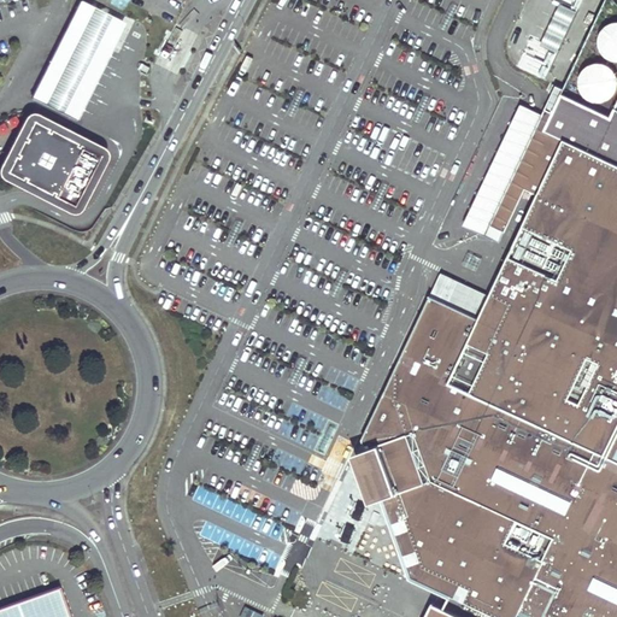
[(33,98),(76,121),(97,81),(125,21),(81,0),(52,60),(33,98)]
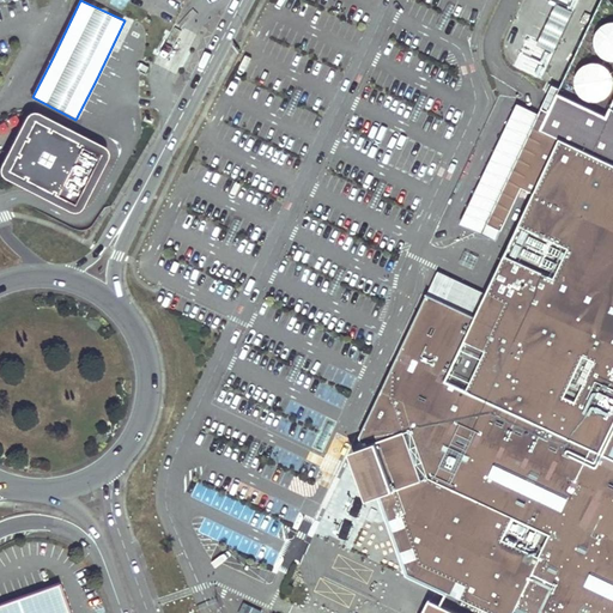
[(575,12),(558,4),(536,46),(553,54),(575,12)]
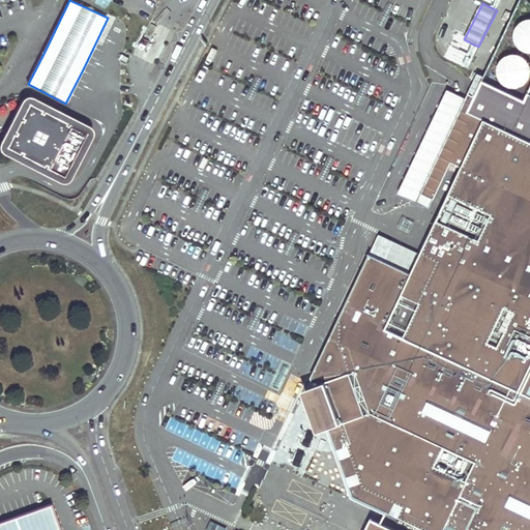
[(392,7),(387,4),(379,21),(385,24),(392,7)]
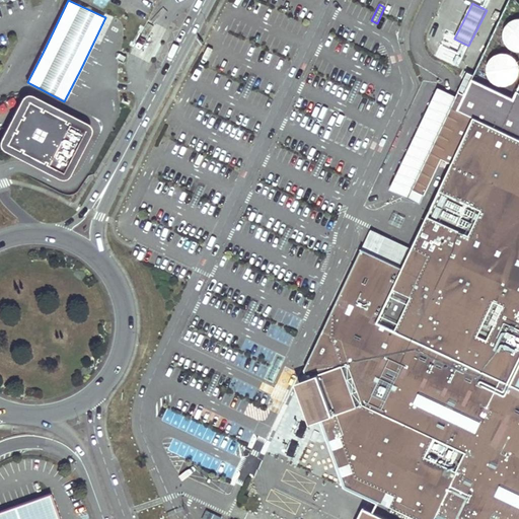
[(518,17),(518,18),(513,19),(509,23),(507,27),(505,32),(505,38),(507,42),(510,46),(515,49),(518,50),(518,17)]
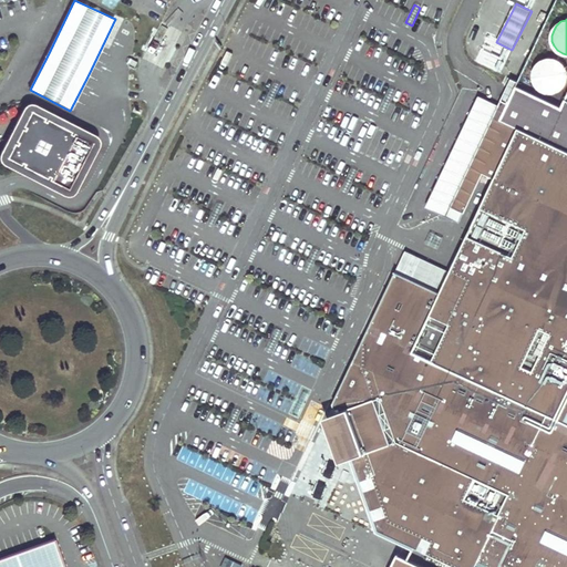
[(511,51),(488,40),(477,62),(501,72),(511,51)]
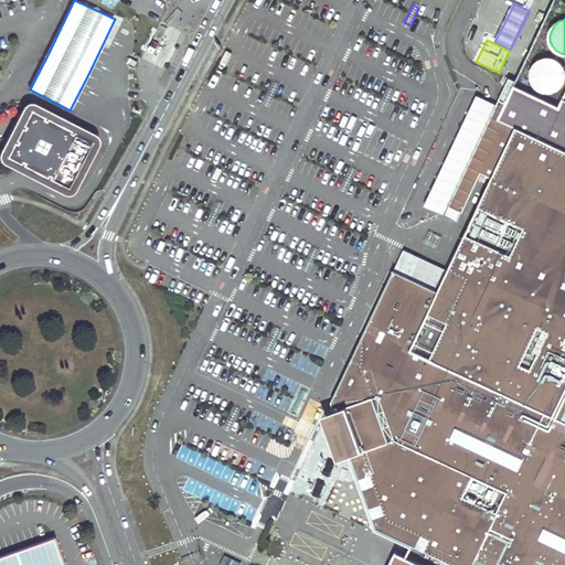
[(564,66),(564,65),(561,61),(555,57),(550,56),(544,57),(539,61),(535,64),(532,70),(532,75),(533,82),(536,86),(541,89),(546,92),(552,92),(557,91),(563,86),(564,82),(564,66)]
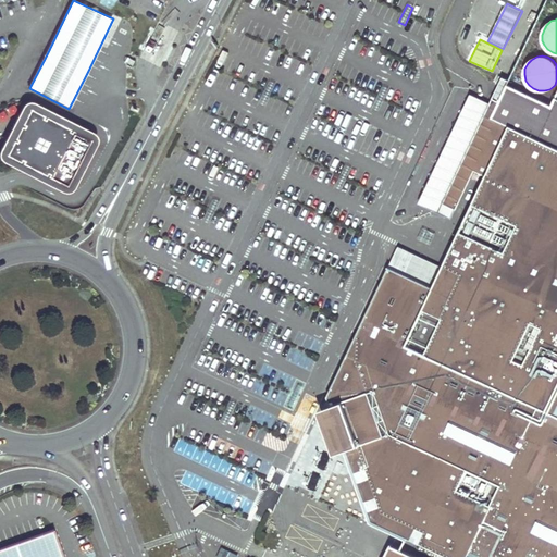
[(347,454),(353,471),(355,477),(367,508),(371,520),(406,536),(406,537),(401,547),(391,542),(383,556),(556,556),(556,95),(553,106),(507,86),(510,81),(503,78),(491,104),(444,205),(456,209),(475,171),(486,176),(442,268),(398,247),(394,257),(329,399),(330,409),(338,403),(343,415),(334,418),(337,426),(341,436),(349,433),(351,438),(356,448),(356,450),(347,454)]
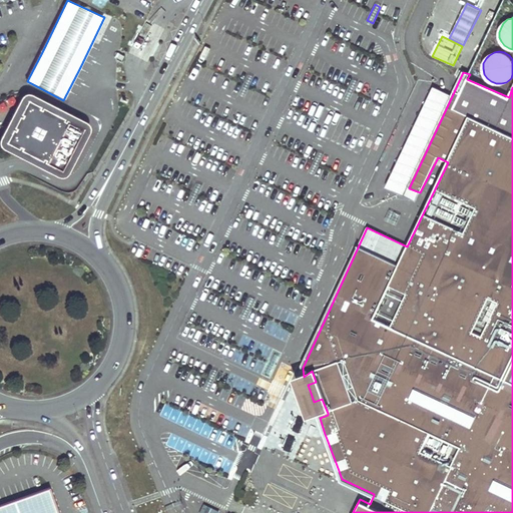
[(253,78),(247,76),(240,91),(246,94),(253,78)]
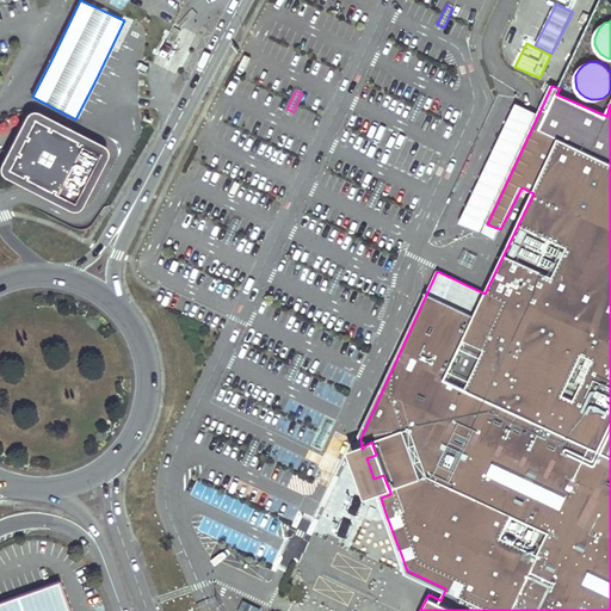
[(426,99),(419,97),(411,113),(418,117),(426,99)]
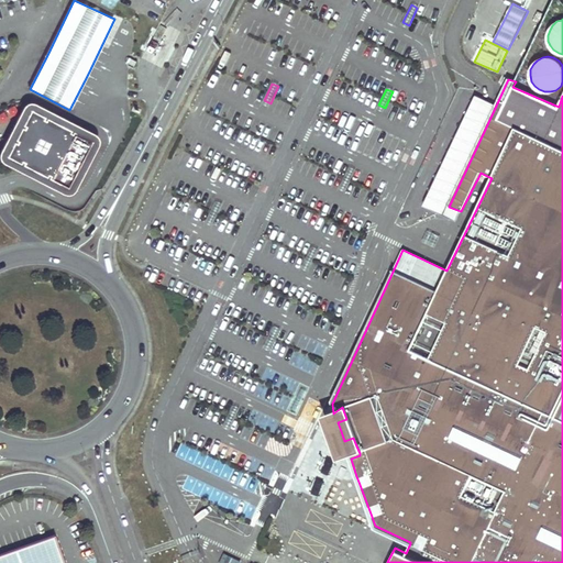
[(449,207),(496,106),(476,96),(423,206),(457,221),(461,211),(449,207)]
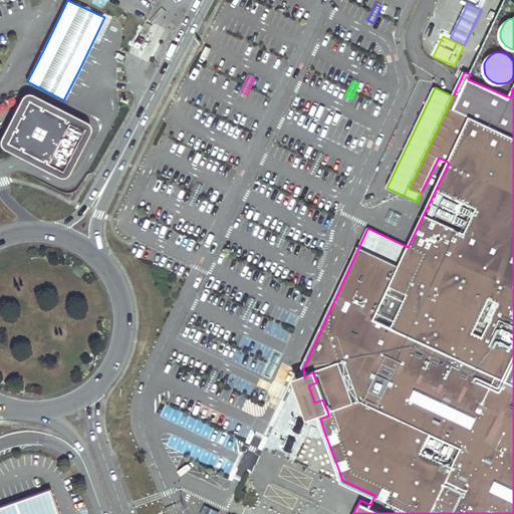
[(92,122),(30,91),(28,91),(26,91),(24,92),(21,98),(6,127),(1,137),(0,139),(0,145),(0,146),(63,179),(65,179),(68,177),(93,127),(93,124),(92,122)]
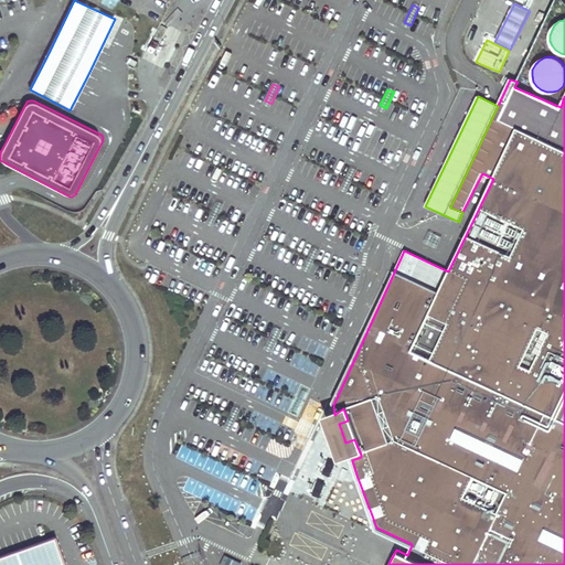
[(350,169),(341,187),(348,189),(355,171),(350,169)]
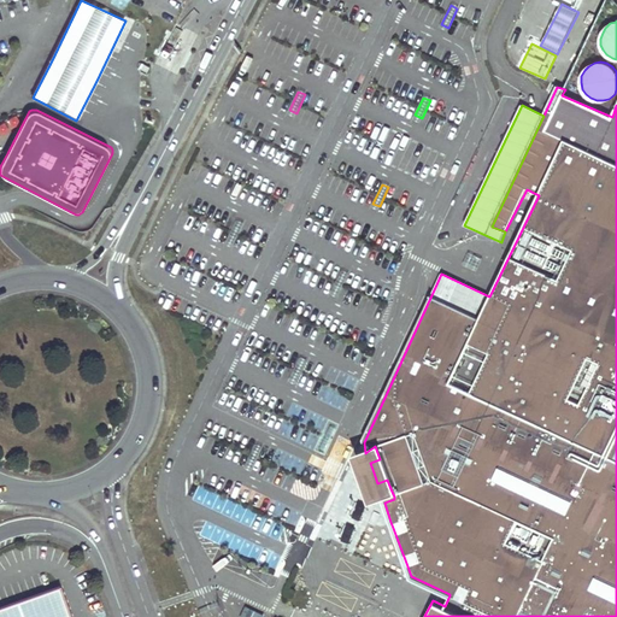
[(244,224),(236,222),(228,240),(235,244),(244,224)]
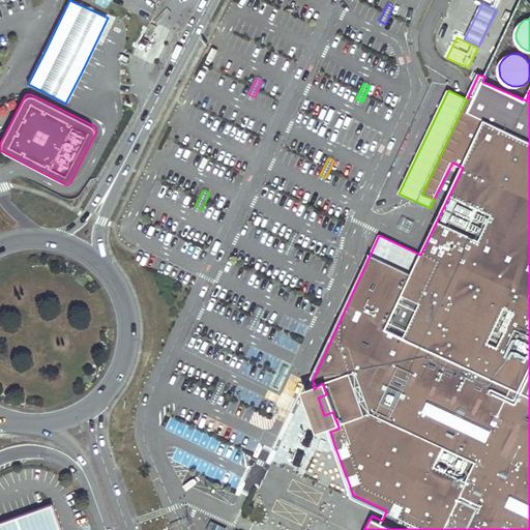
[(408,221),(403,217),(398,229),(404,231),(408,221)]
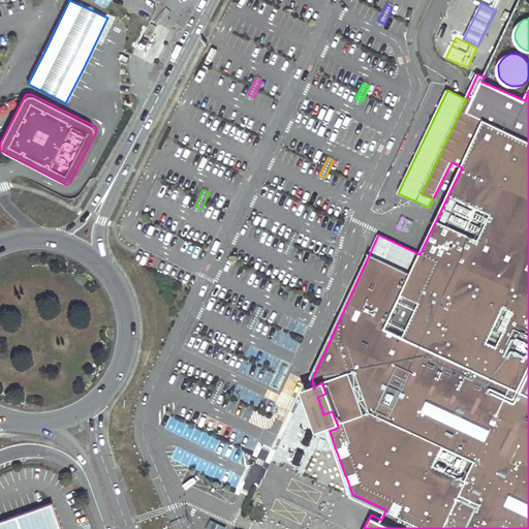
[(408,234),(413,222),(407,220),(403,230),(408,234)]
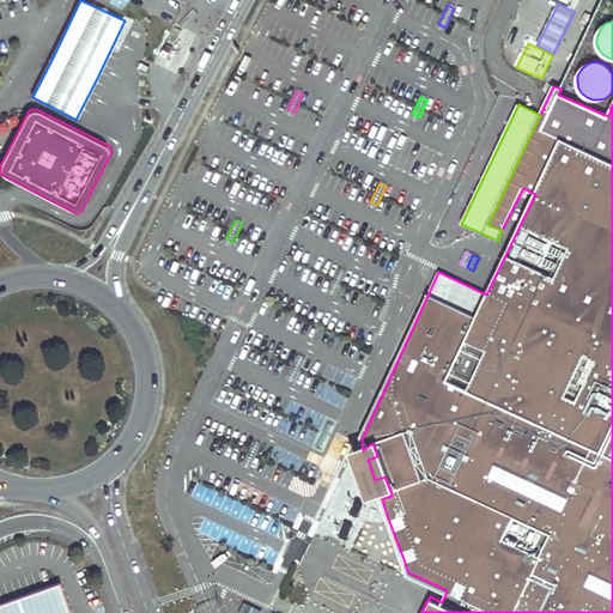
[(346,273),(339,269),(331,289),(338,292),(346,273)]
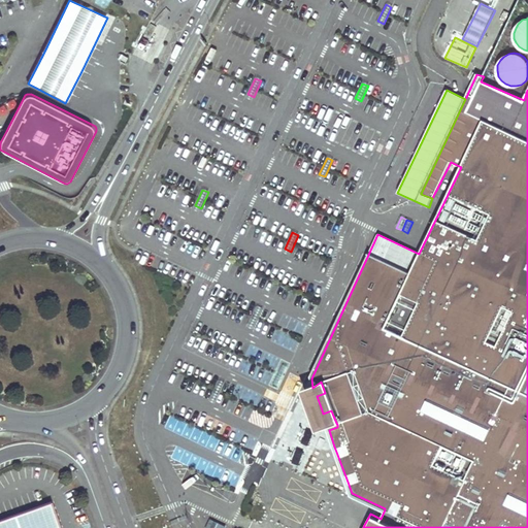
[(262,309),(257,307),(250,323),(256,325),(262,309)]
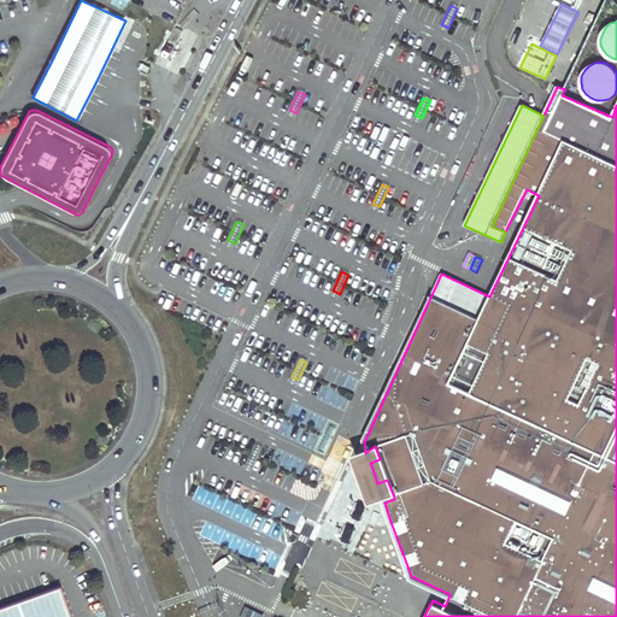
[(263,448),(256,445),(247,463),(254,466),(263,448)]
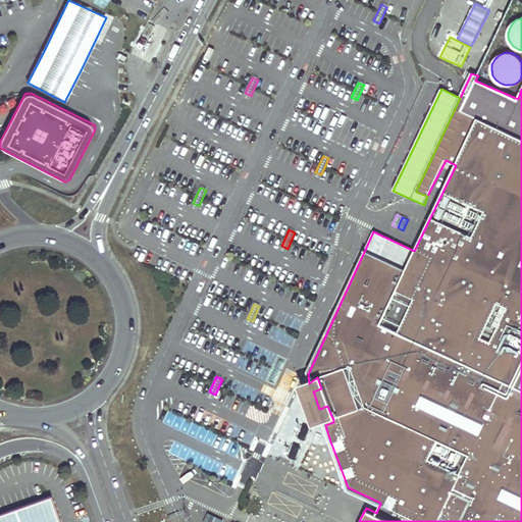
[(320,385),(317,377),(309,383),(296,388),(311,429),(325,425),(333,422),(333,420),(327,406),(319,409),(316,400),(313,392),(321,388),(320,385)]
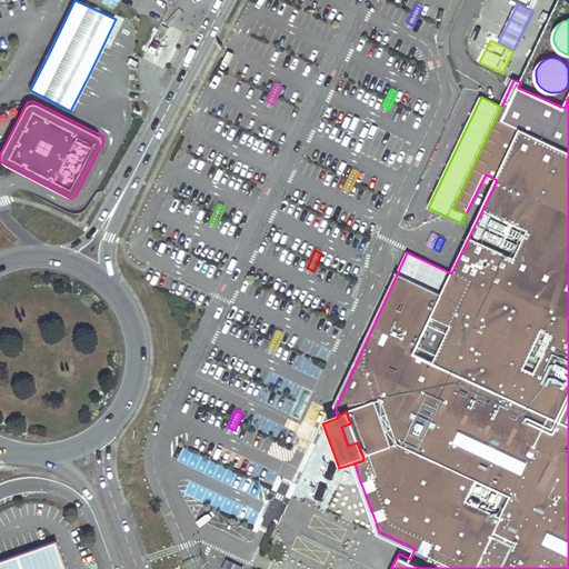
[(0,559),(0,568),(66,568),(56,539),(0,559)]
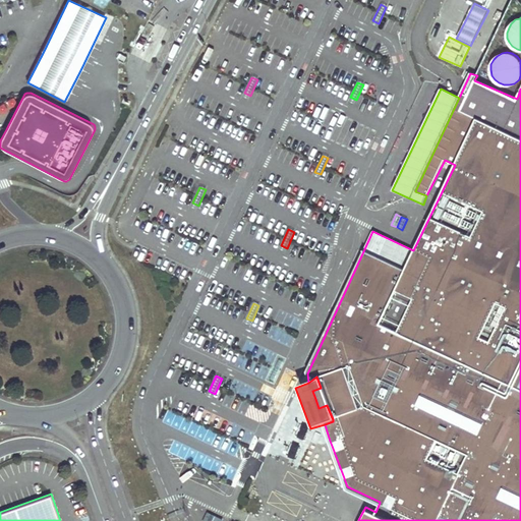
[(208,511),(201,520),(226,520),(227,520),(208,511)]
